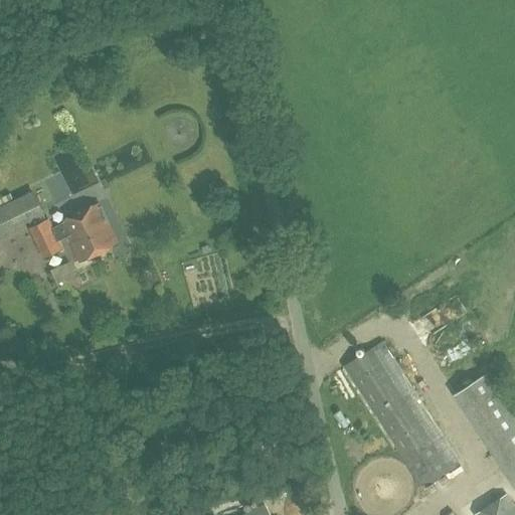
[(63,249),(57,237),(52,226),(48,217),(46,218),(45,214),(46,214),(34,190),(0,206),(0,235),(6,233),(29,221),(31,225),(27,227),(42,259),(63,249)]
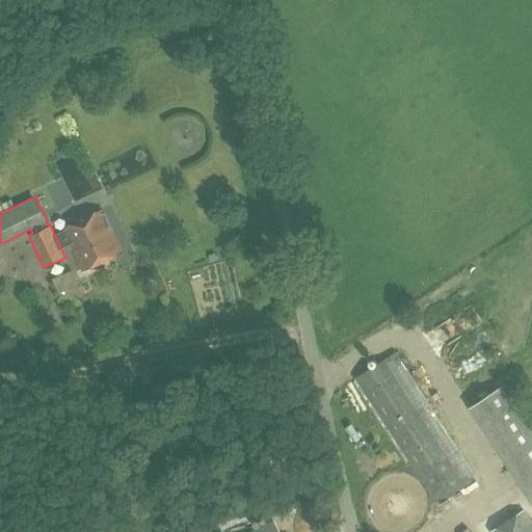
[(54,234),(59,245),(69,241),(83,271),(123,251),(102,210),(54,234)]
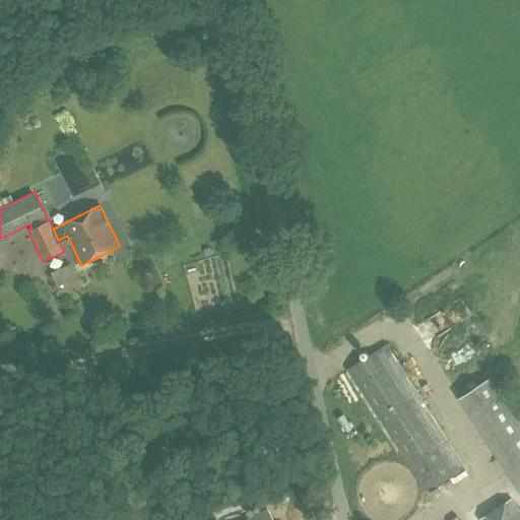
[(42,347),(41,341),(24,345),(26,351),(42,347)]
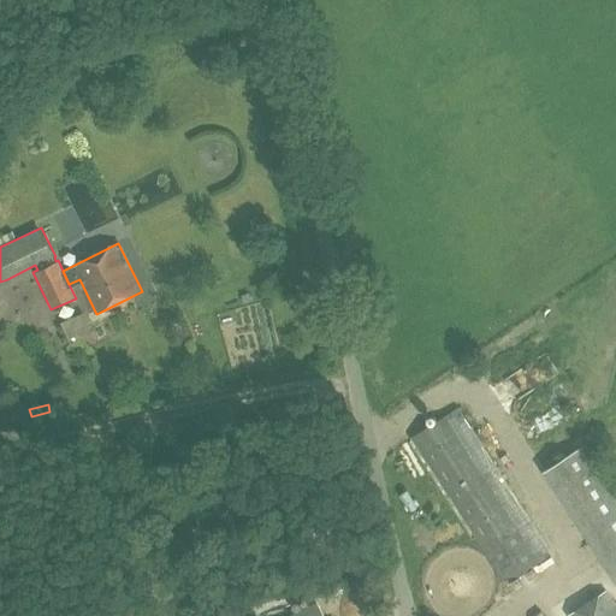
[(410,439),(505,585),(542,562),(446,416),(410,439)]
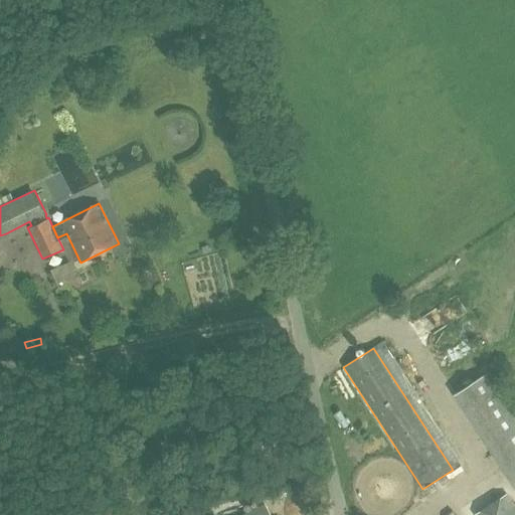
[(514,412),(489,372),(462,389),(514,471),(514,412)]
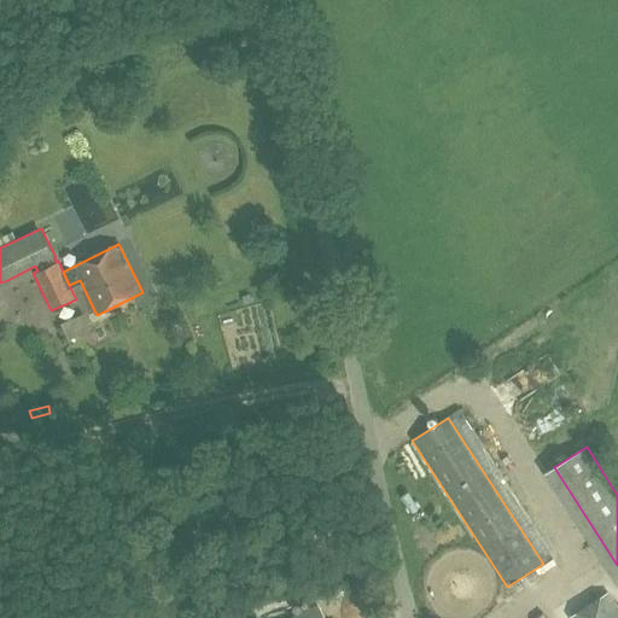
[(572,617),(617,617),(617,608),(608,594),(572,617)]
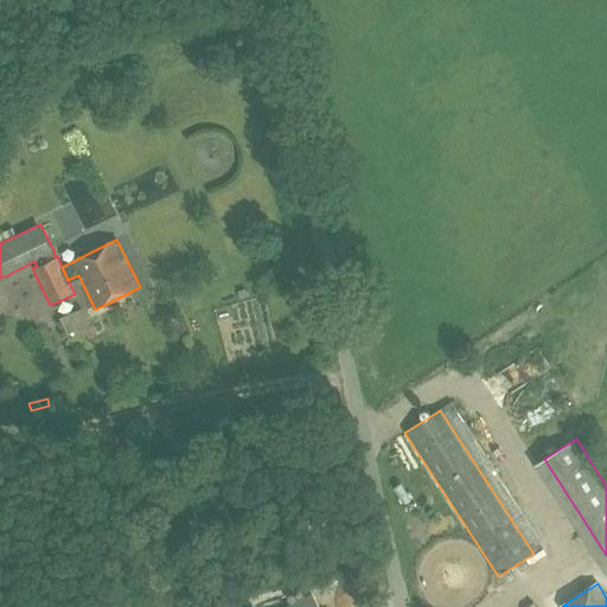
[(317,606),(312,595),(288,606),(317,606)]
